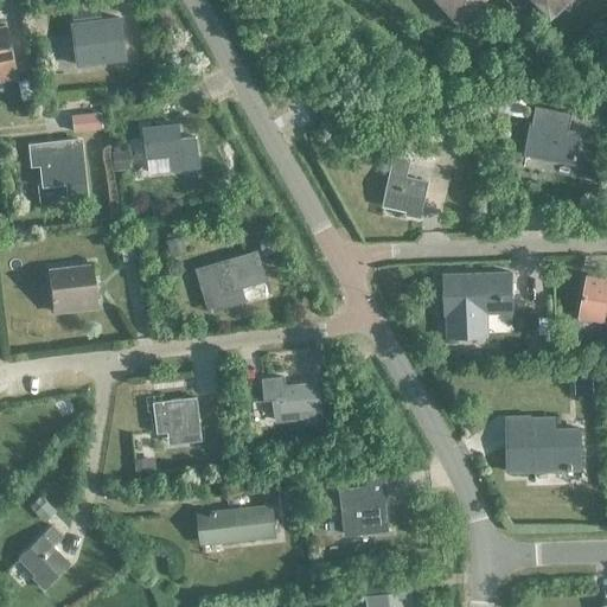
[(440,0),(459,20),(481,0),(440,0)]
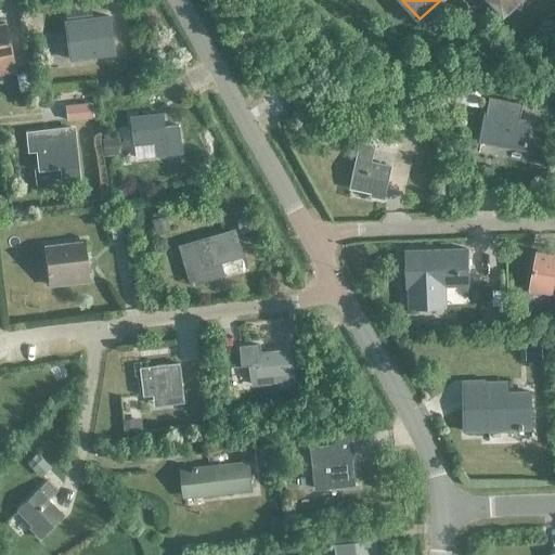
[(523,0),(489,0),(505,16),(523,0)]
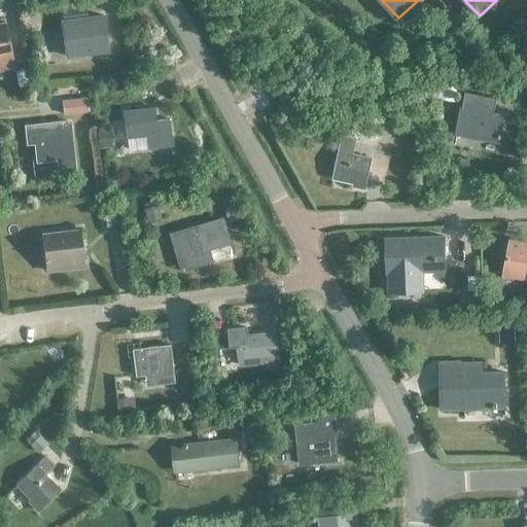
[(66,56),(107,50),(103,14),(62,20),(66,56)]
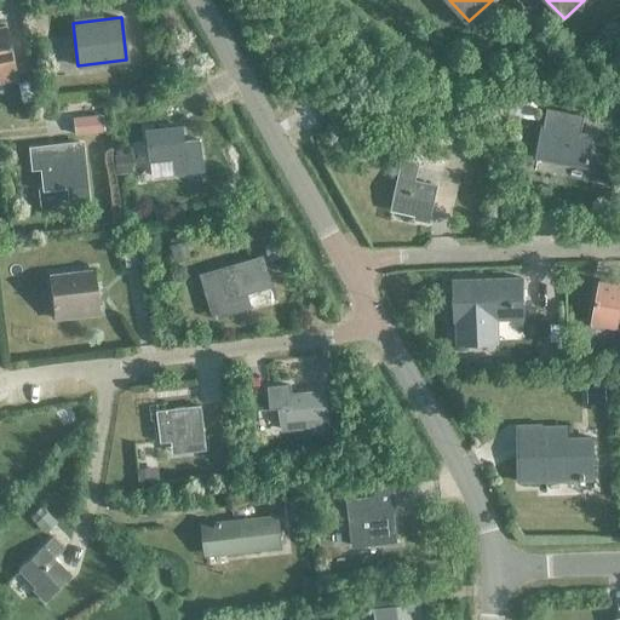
[(5,26),(0,26),(0,82),(17,79),(5,26)]
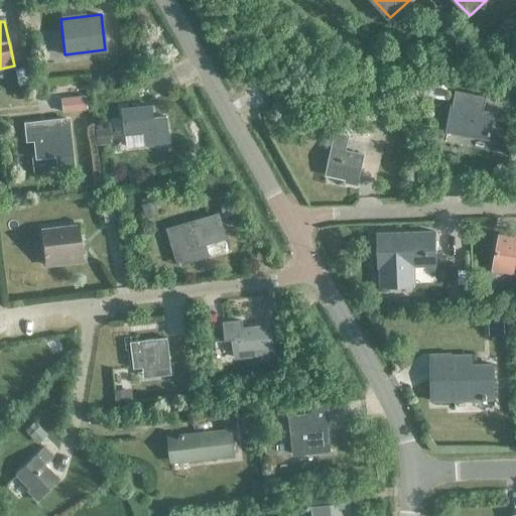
[(453,105),(447,130),(488,137),(492,112),(483,110),(485,98),(455,92),(453,105)]
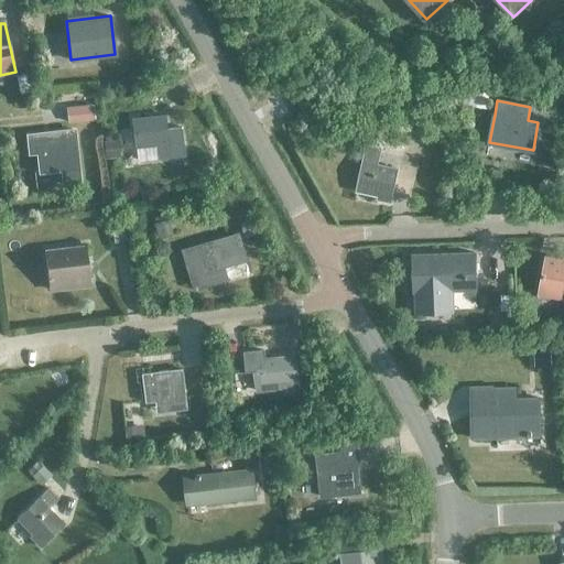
[(93,104),(66,107),(68,122),(95,119),(93,104)]
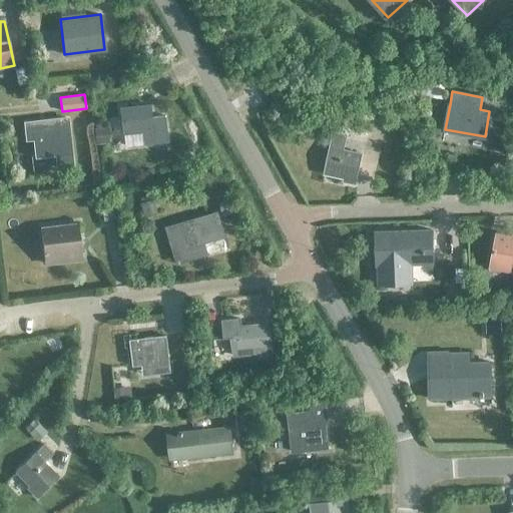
[(165,115),(152,117),(150,104),(121,108),(124,131),(143,129),(143,132),(153,131),(153,127),(167,126),(165,115)]
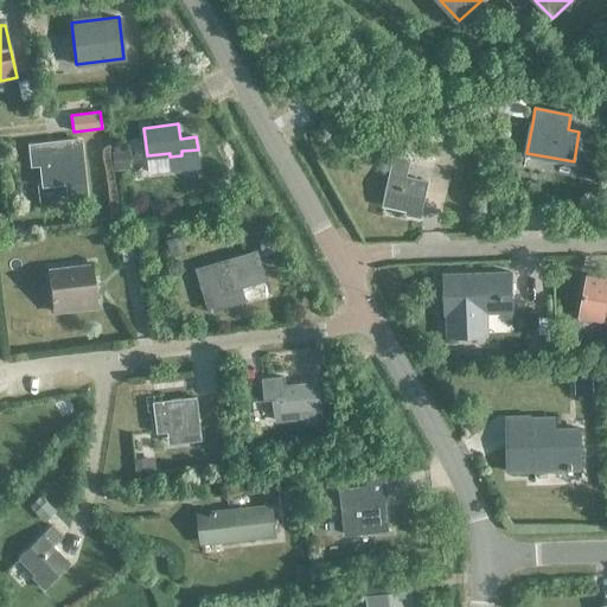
[(81,153),(80,139),(65,141),(30,145),(31,164),(39,163),(42,183),(64,180),(66,196),(85,195),(83,179),(81,153)]
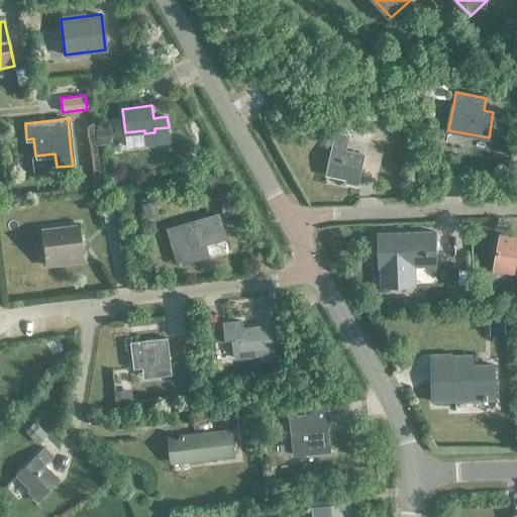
[(336,132),(332,147),(346,150),(350,135),(336,132)]
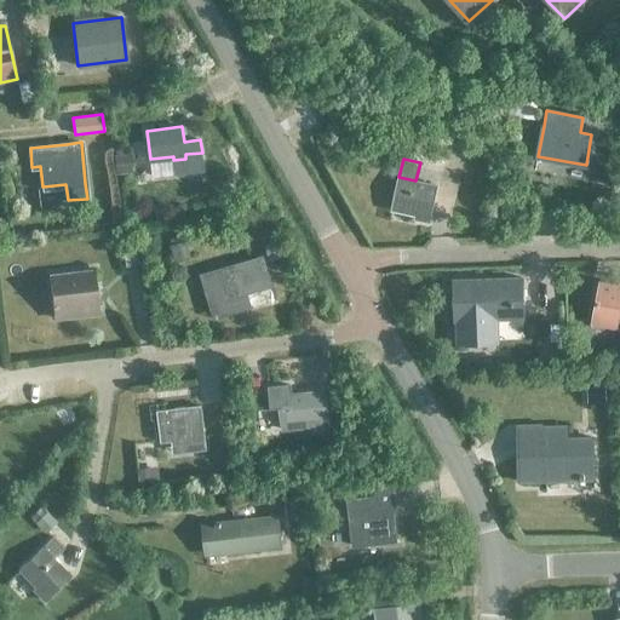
[(429,220),(437,185),(415,181),(399,177),(391,208),(415,213),(415,217),(429,220)]
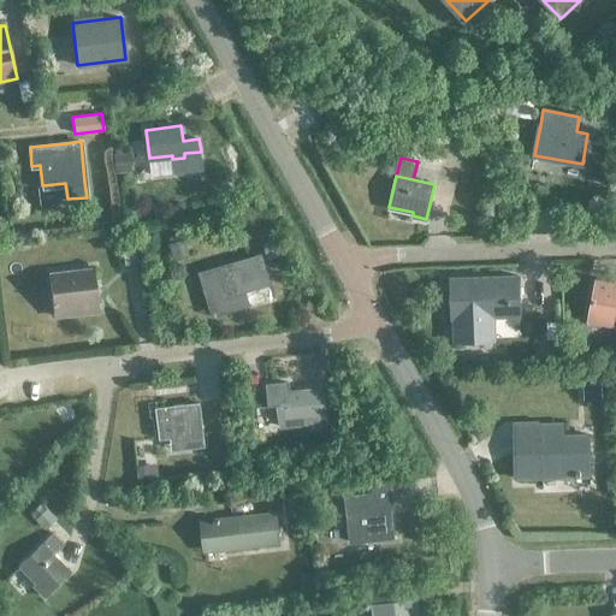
[(237,291),(262,284),(254,255),(215,267),(224,298),(238,294),(237,291)]
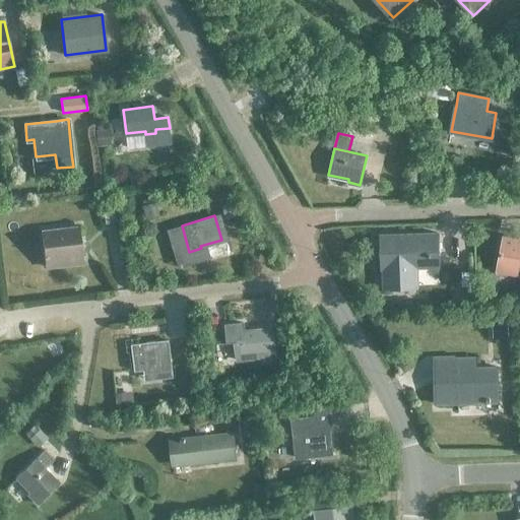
[(44,258),(81,254),(78,225),(40,230),(44,258)]
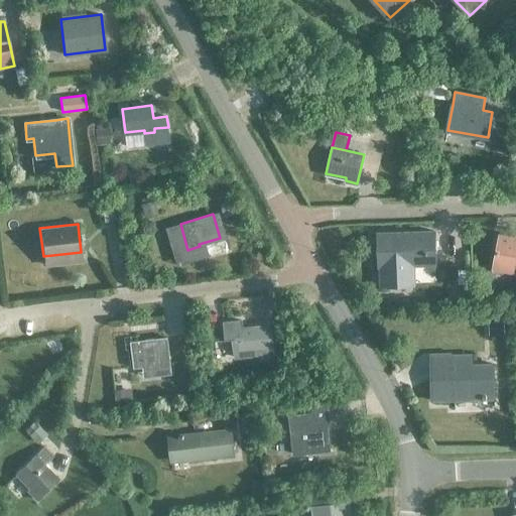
[(434,232),(377,234),(379,266),(381,266),(381,286),(405,285),(414,285),(413,265),(435,264),(435,258),(434,232)]
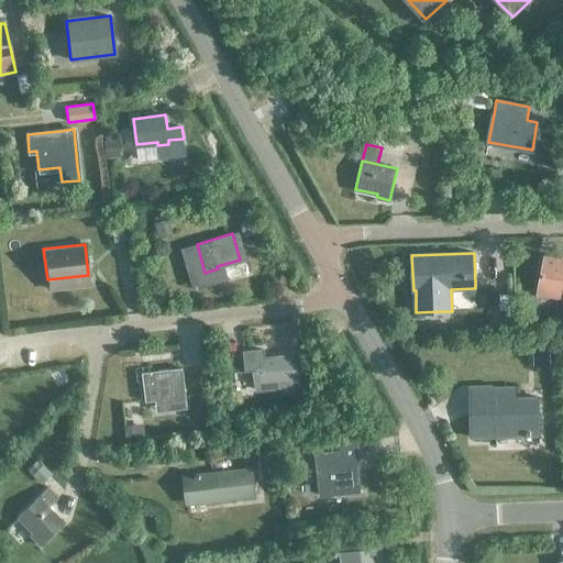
[(562,296),(562,260),(544,256),(538,287),(562,293),(561,296),(562,296)]
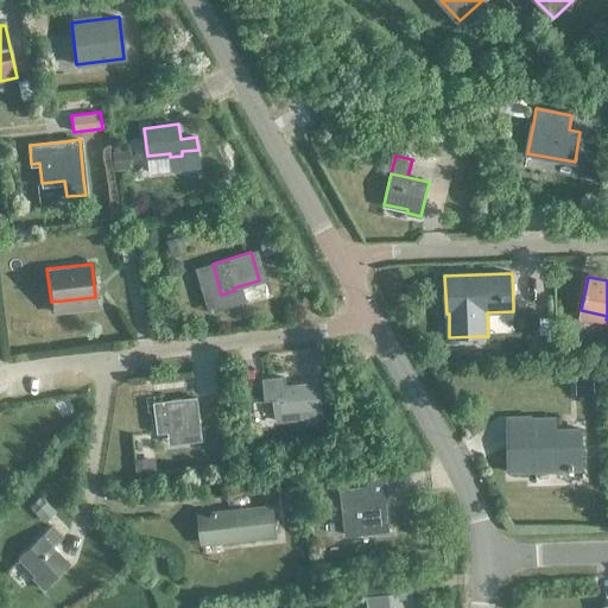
[(552,318),(540,318),(542,333),(553,333),(552,318)]
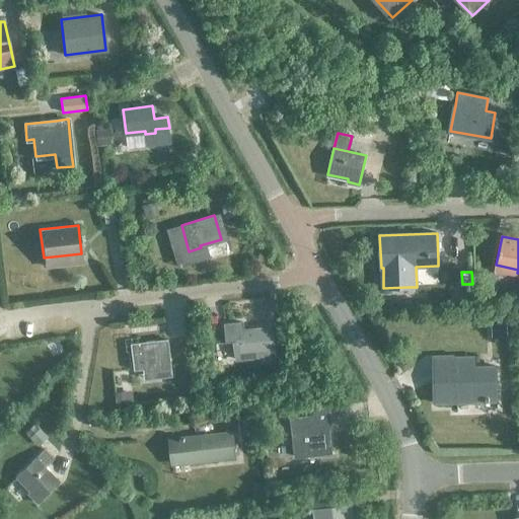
[(275,357),(272,326),(243,329),(242,322),(224,324),(226,343),(233,342),(235,360),(260,357),(260,359),(275,357)]
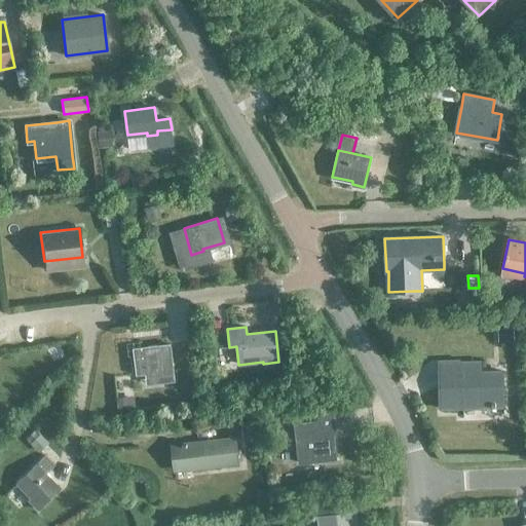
[(136,374),(173,371),(170,344),(133,347),(136,374)]
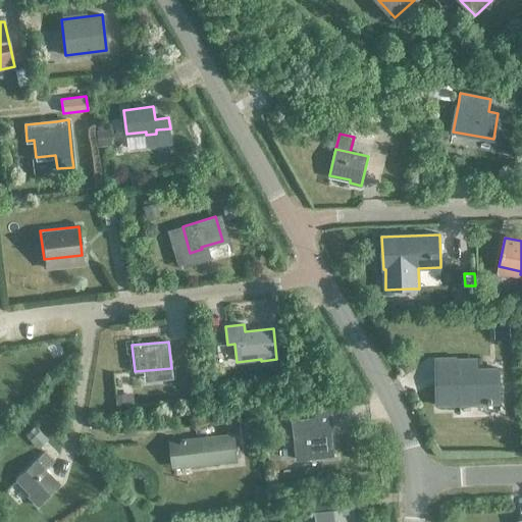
[(437,405),(500,403),(499,368),(436,370),(437,405)]
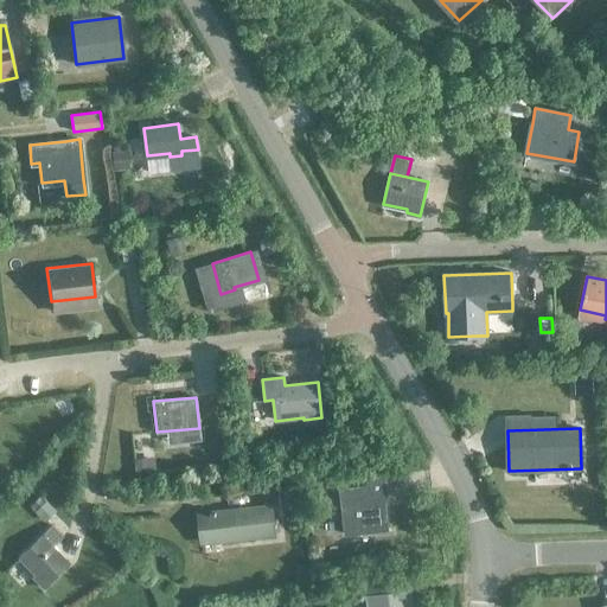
[(374,523),(387,522),(384,497),(371,498),(370,485),(340,489),(343,516),(351,515),(353,534),(375,531),(374,523)]
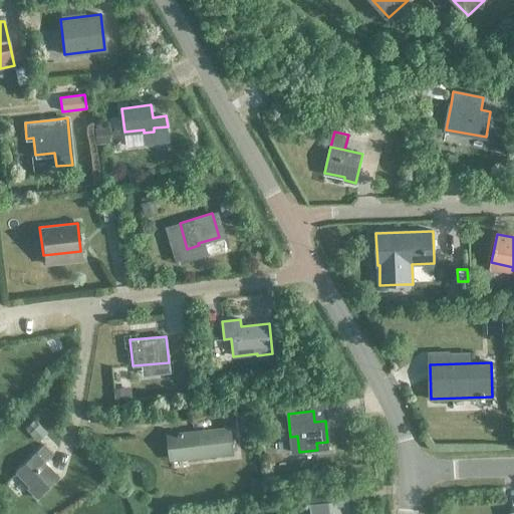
[(187,457),(232,452),(229,428),(169,435),(172,454),(186,453),(187,457)]
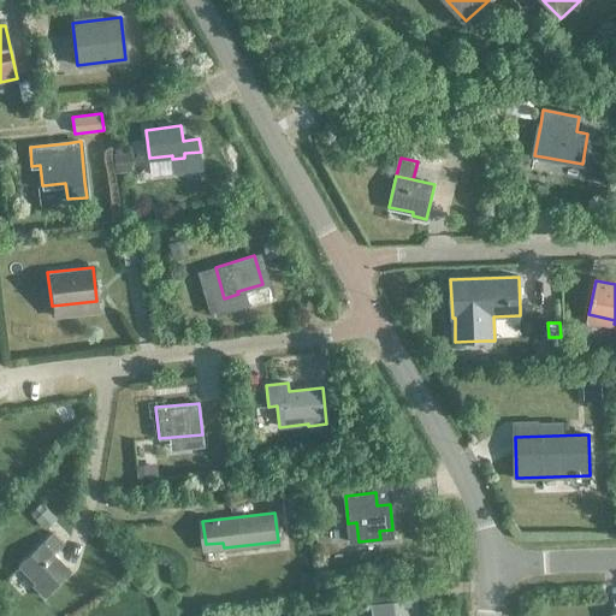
[(35,584),(33,585),(43,597),(69,572),(52,554),(63,544),(52,533),(18,566),(35,584)]
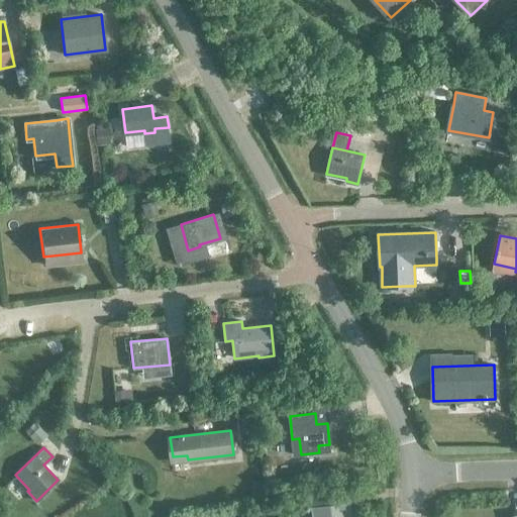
[(313,516),(350,516),(349,504),(313,509),(313,516)]
